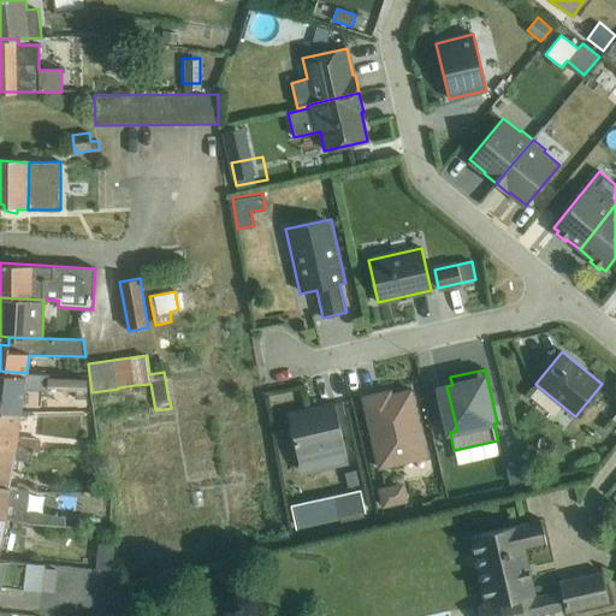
[(0,408),(22,412),(24,390),(47,391),(87,392),(87,377),(27,373),(0,371),(0,408)]
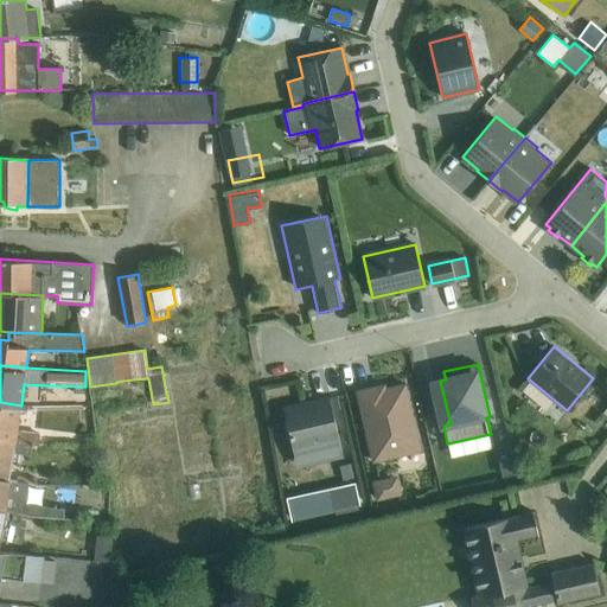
[(446,379),(443,372),(427,377),(439,427),(443,426),(451,425),(440,381),(446,379)]
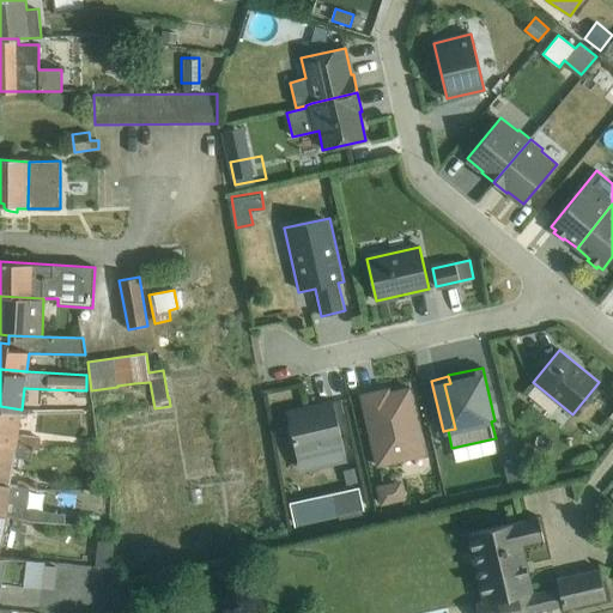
[(378,392),(362,395),(377,467),(425,456),(408,388),(380,395),(378,392)]
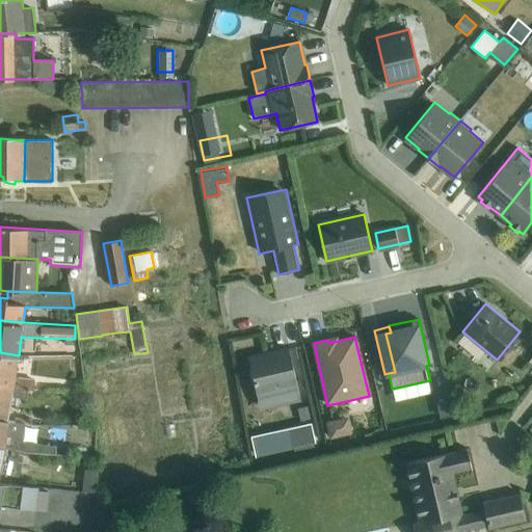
[(275,353),(249,360),(261,408),(301,399),(289,348),(274,351),(275,353)]
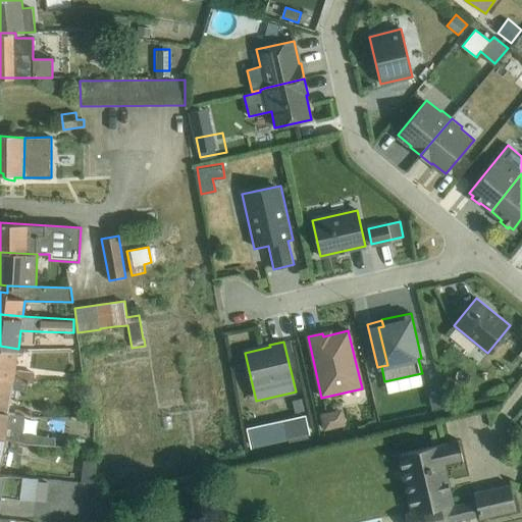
[(270,347),(269,345),(269,344),(244,349),(245,353),(270,347)]
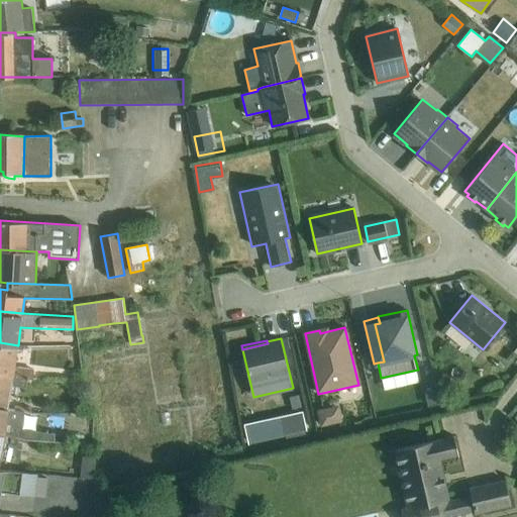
[(0,374),(27,379),(33,379),(35,369),(15,366),(18,345),(0,342),(0,374)]
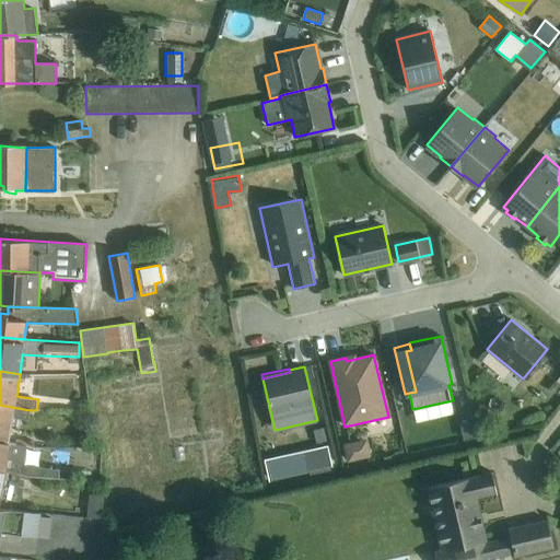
[(452,400),(412,409),(416,421),(454,412),(452,400)]
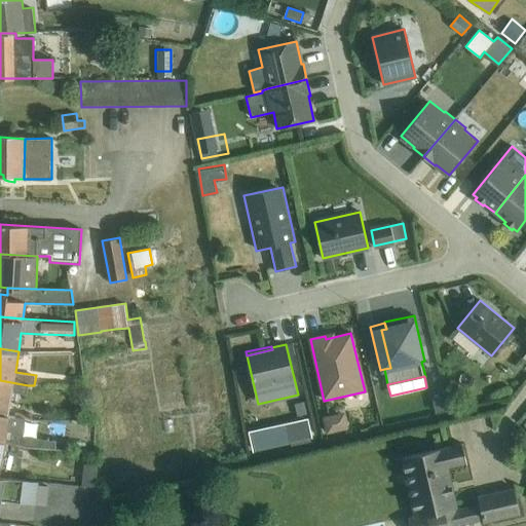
[(0,414),(8,416),(12,391),(27,393),(28,385),(0,380),(0,414)]
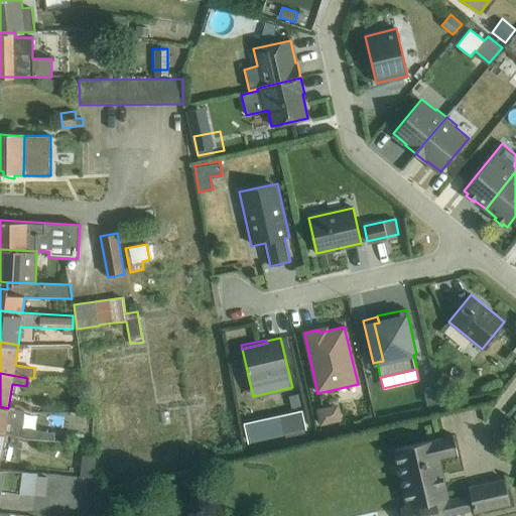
[(434,387),(423,390),(427,404),(431,403),(437,401),(434,387)]
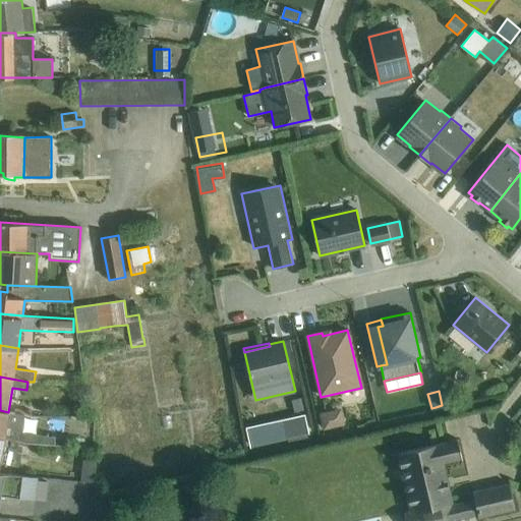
[(342,407),(320,412),(323,429),(346,424),(342,407)]
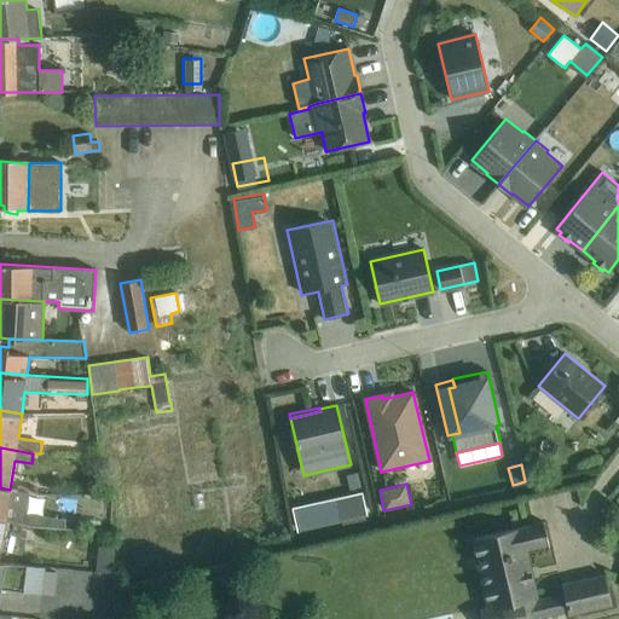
[(0,520),(7,521),(40,527),(65,528),(67,519),(28,513),(30,492),(10,490),(0,487),(0,520)]
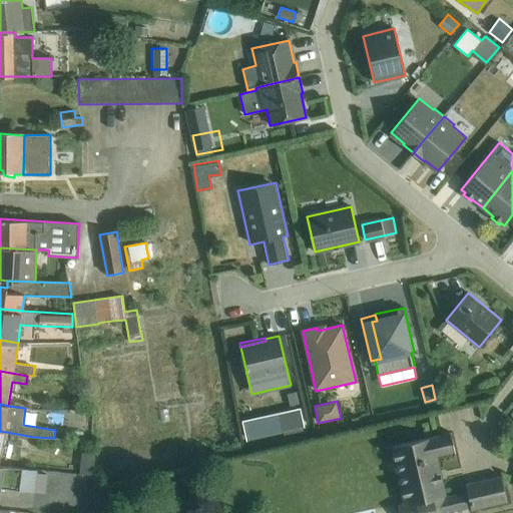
[(301,407),(277,412),(282,432),(284,431),(284,434),(304,430),(303,427),(305,427),(301,407)]
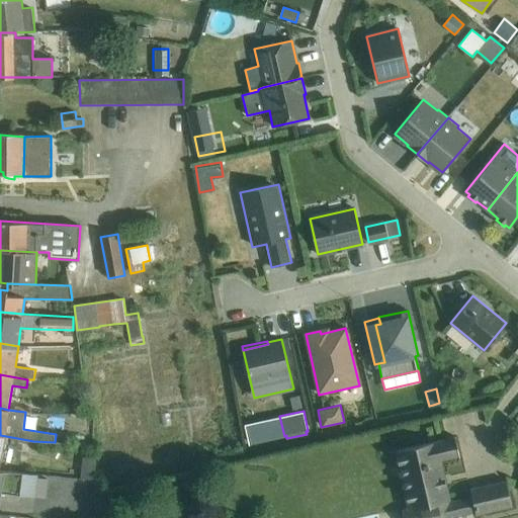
[(454,435),(395,450),(408,508),(402,509),(404,517),(452,517),(476,512),(477,515),(513,507),(506,480),(470,488),(472,496),(451,500),(442,459),(459,455),(454,435)]
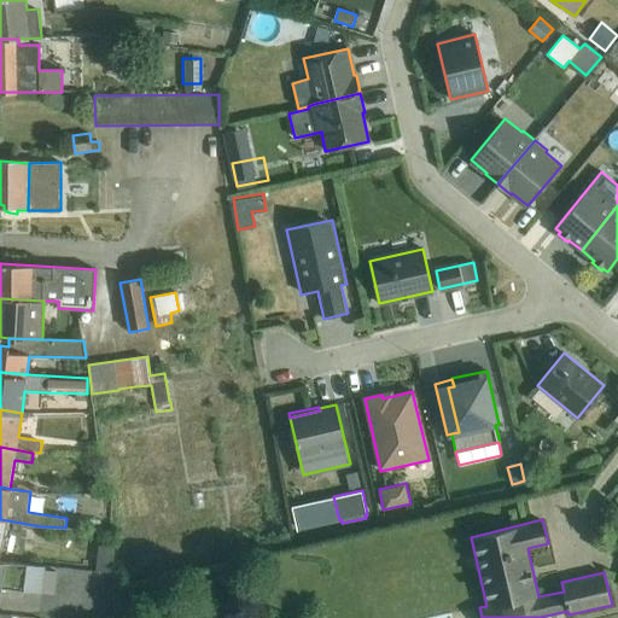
[(98,546),(95,570),(111,571),(114,547),(98,546)]
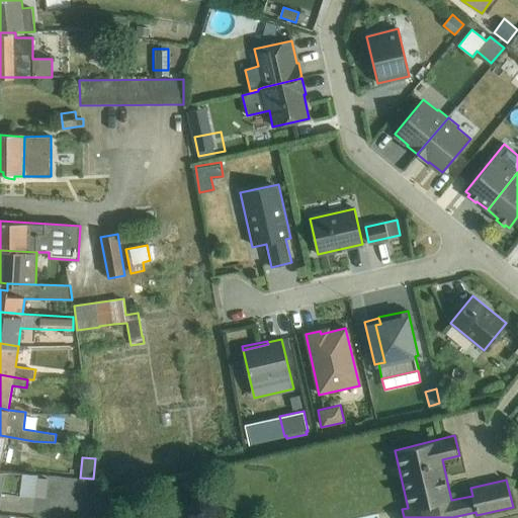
[(0,501),(1,493),(36,497),(38,478),(38,475),(0,468),(0,501)]
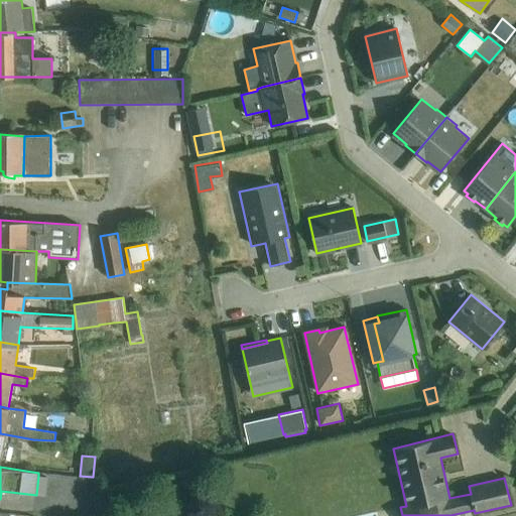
[(38,476),(36,495),(45,496),(47,478),(38,476)]
